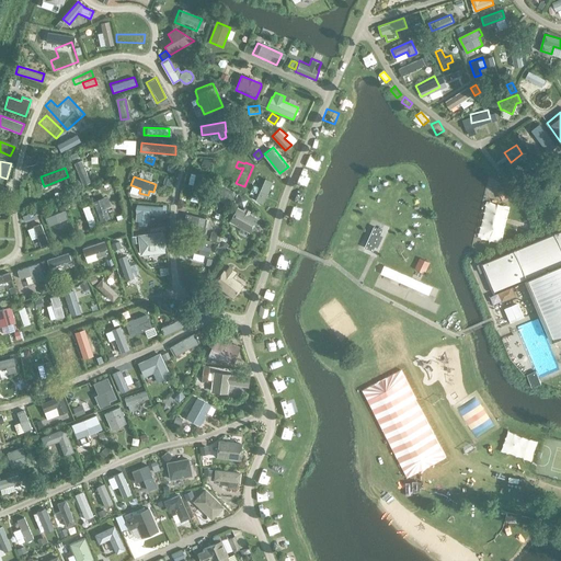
[(264,178),(255,198),(264,202),(273,181),(264,178)]
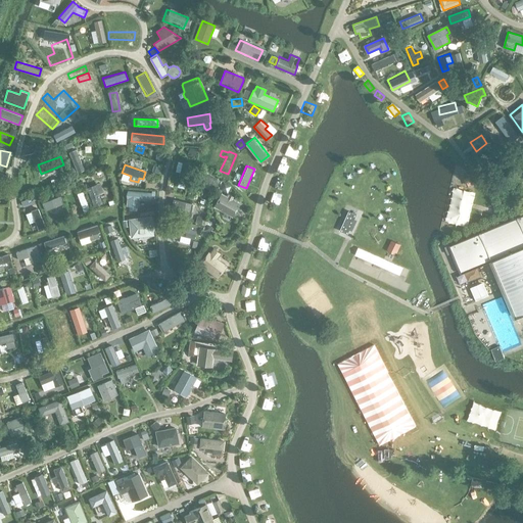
[(211,185),(216,178),(198,171),(195,178),(211,185)]
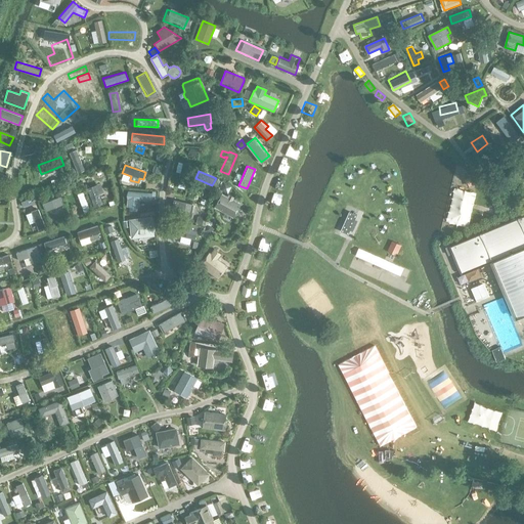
[(247,203),(251,198),(238,185),(233,189),(247,203)]
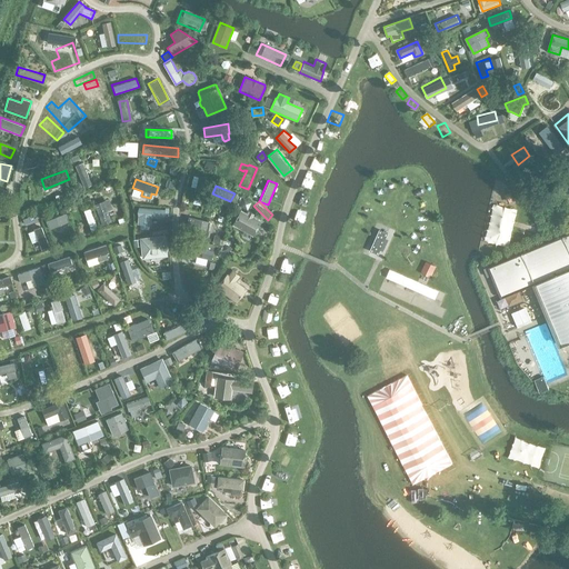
[(93,205),(101,223),(108,221),(100,202),(93,205)]
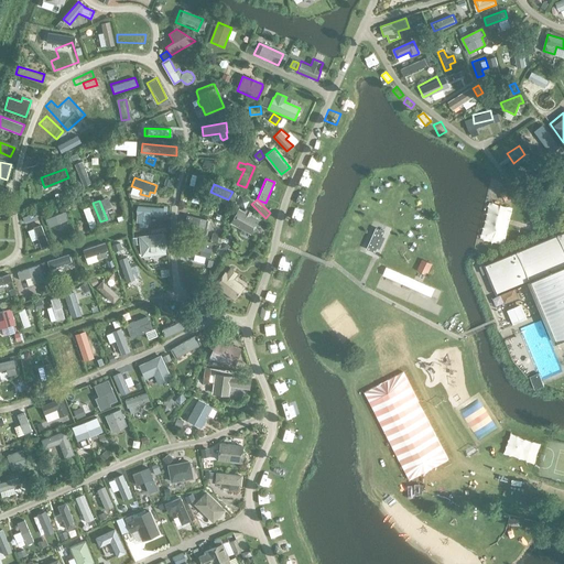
[(82,206),(86,225),(93,224),(88,205),(82,206)]
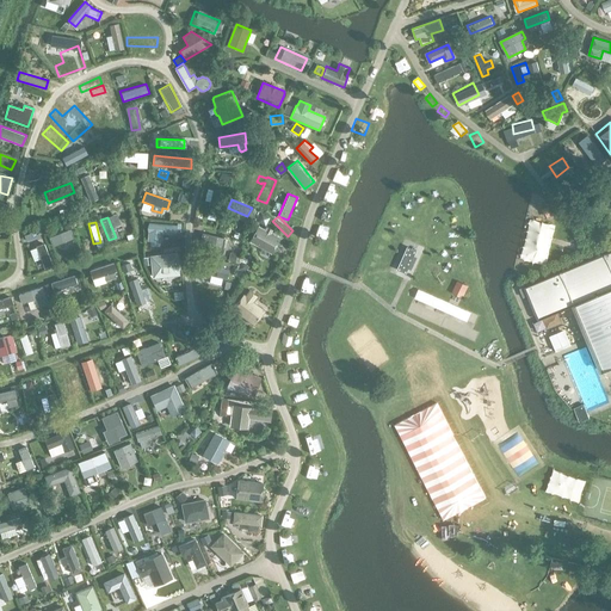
[(148,232),(148,240),(161,241),(162,233),(177,234),(177,233),(181,234),(183,223),(178,223),(178,224),(149,223),(148,232)]
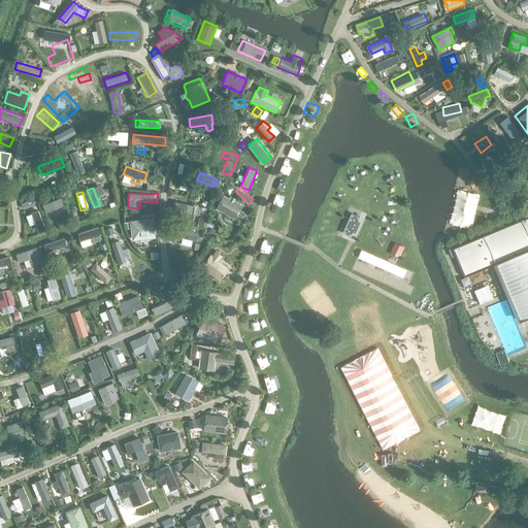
[(224,195),(216,208),(234,219),(241,205),(235,202),(230,199),(224,195)]
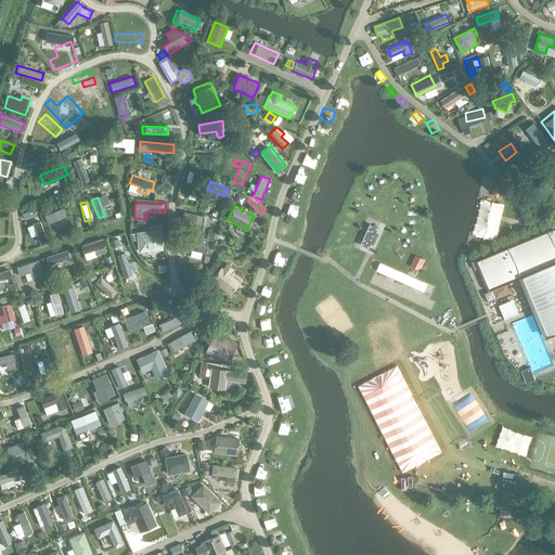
[(62,208),(43,214),(46,222),(65,218),(62,208)]
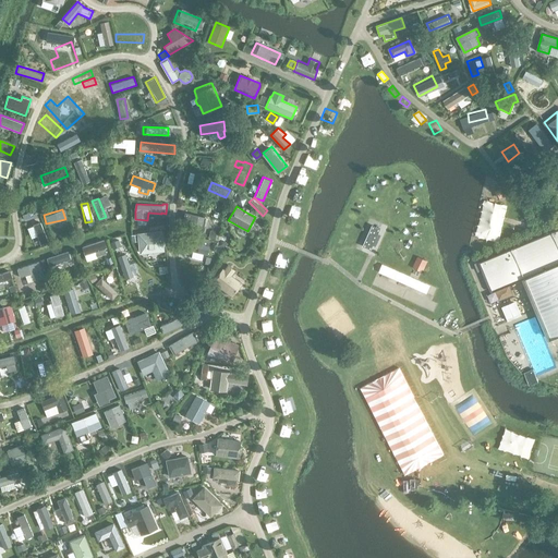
[(185,214),(183,222),(184,222),(195,225),(194,231),(194,232),(203,234),(204,227),(203,227),(205,218),(185,214)]
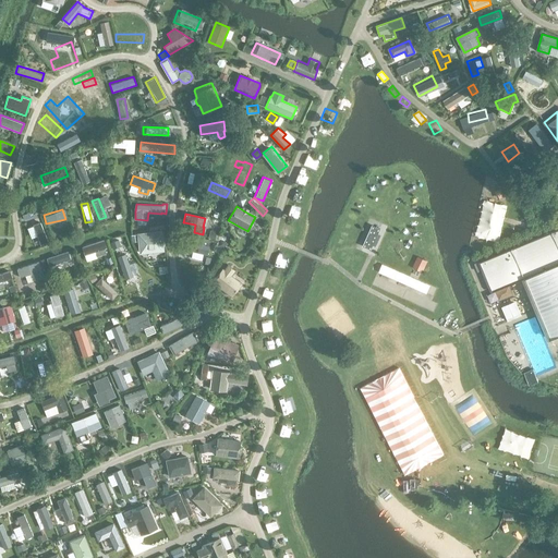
[(24,233),(40,227),(38,219),(21,225),(24,233)]
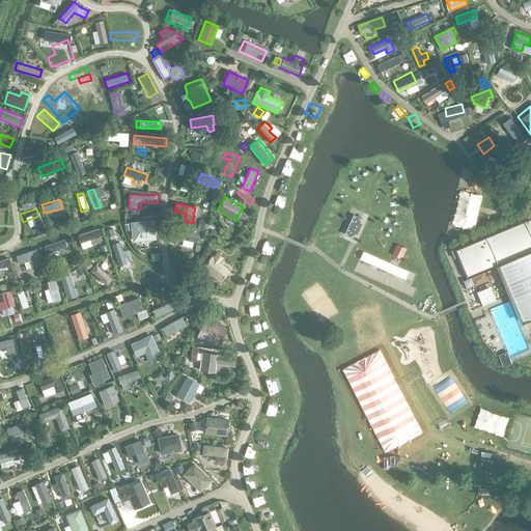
[(274,223),(277,215),(267,212),(263,220),(274,223)]
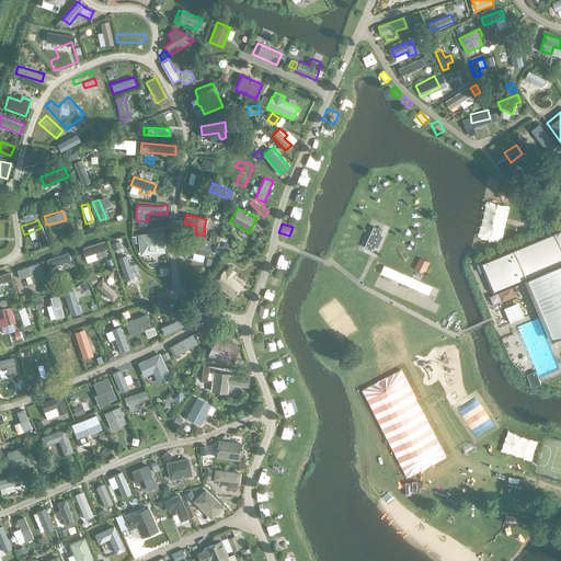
[(382,231),(375,228),(366,248),(374,251),(376,247),(378,248),(384,237),(380,236),(382,231)]
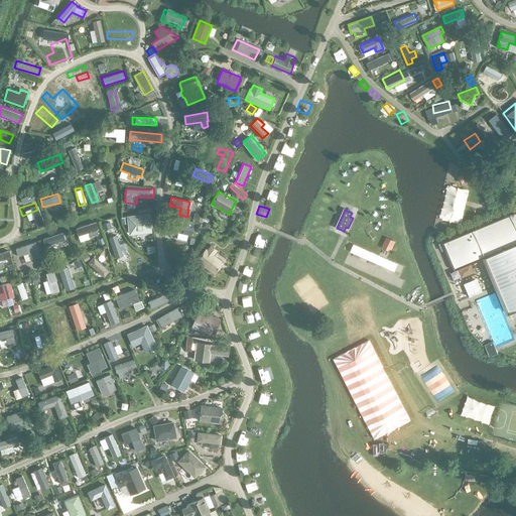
[(442,251),(447,249),(455,266),(456,269),(486,257),(507,308),(509,313),(515,309),(515,211),(444,242),(439,244),(442,251)]
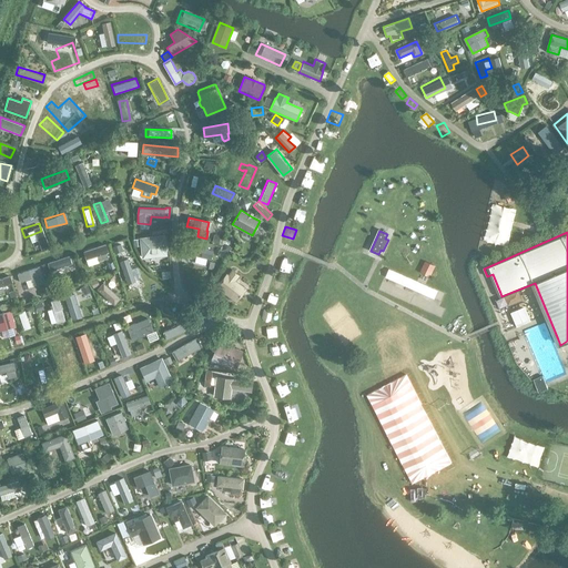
[(163,235),(133,239),(134,246),(141,245),(142,257),(165,255),(163,235)]
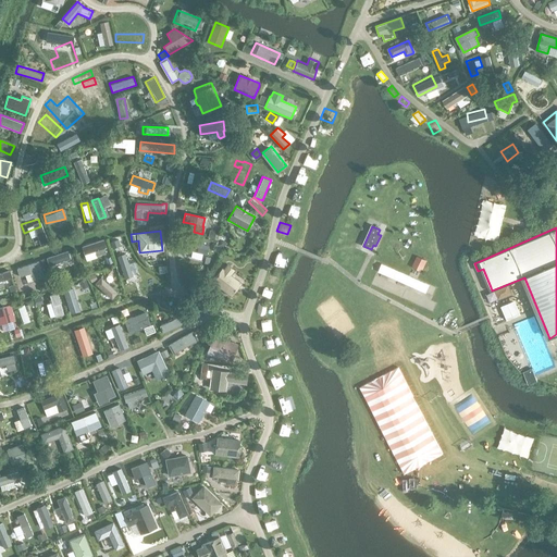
[(202,261),(202,238),(194,238),(194,250),(183,250),(183,261),(202,261)]
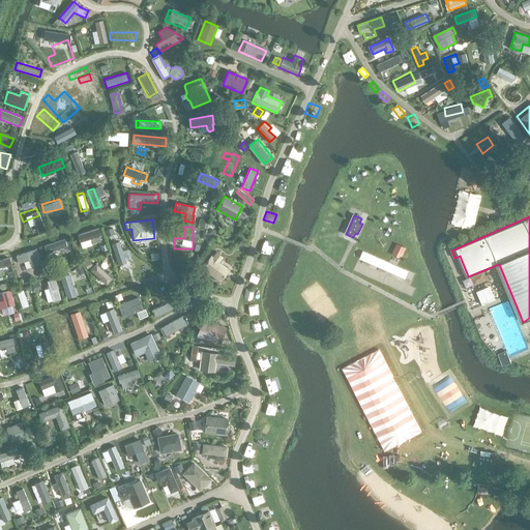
[(209,227),(207,233),(213,235),(215,229),(209,227)]
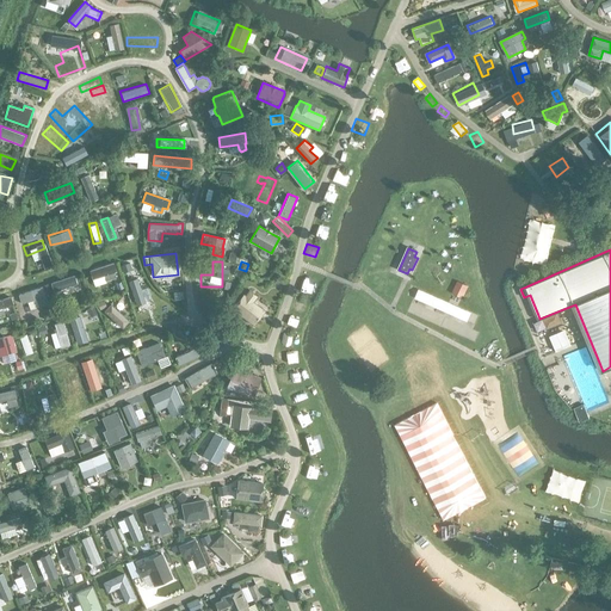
[(130,263),(122,266),(124,272),(133,270),(130,263)]
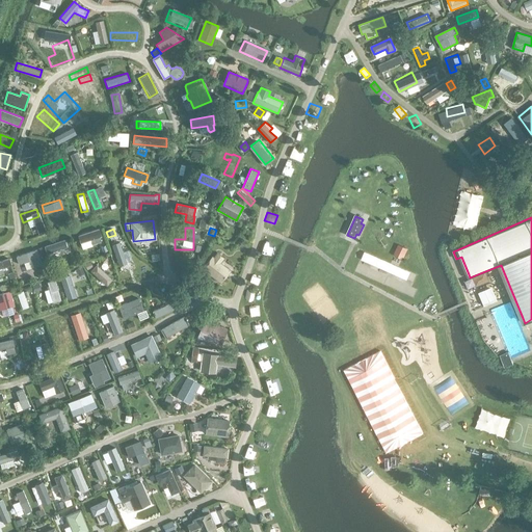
[(99,230),(78,236),(81,243),(91,240),(92,244),(101,242),(100,237),(101,237),(99,230)]
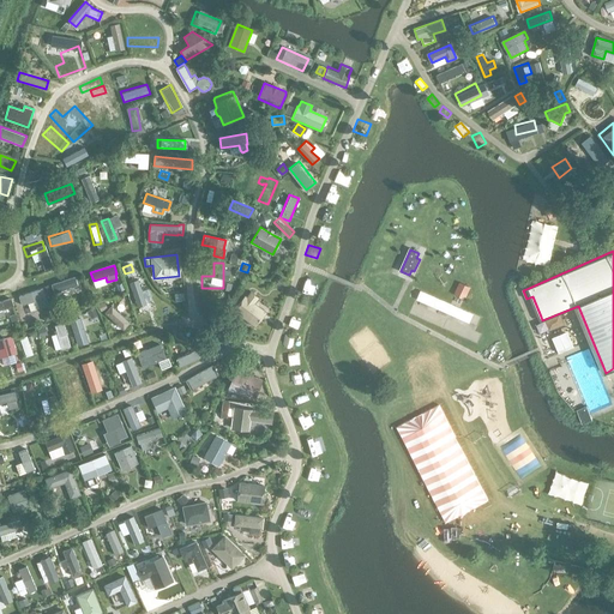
[(77,277),(52,286),(55,299),(82,292),(77,277)]
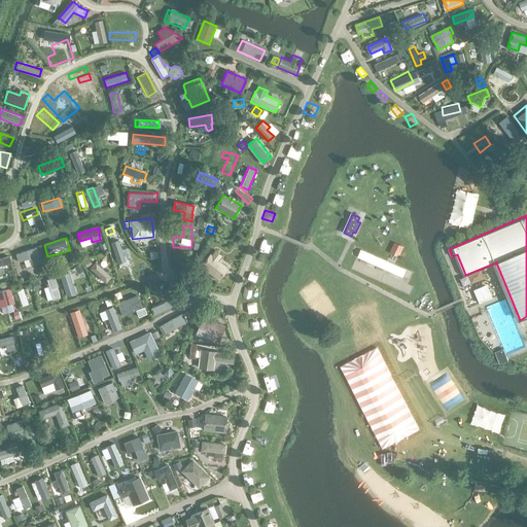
[(395,244),(391,252),(399,255),(402,247),(395,244)]
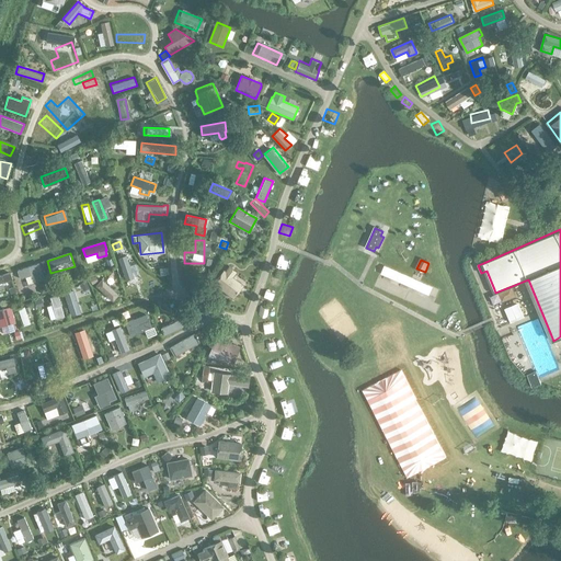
[(39,263),(16,271),(20,278),(25,277),(33,274),(36,283),(45,279),(39,263)]
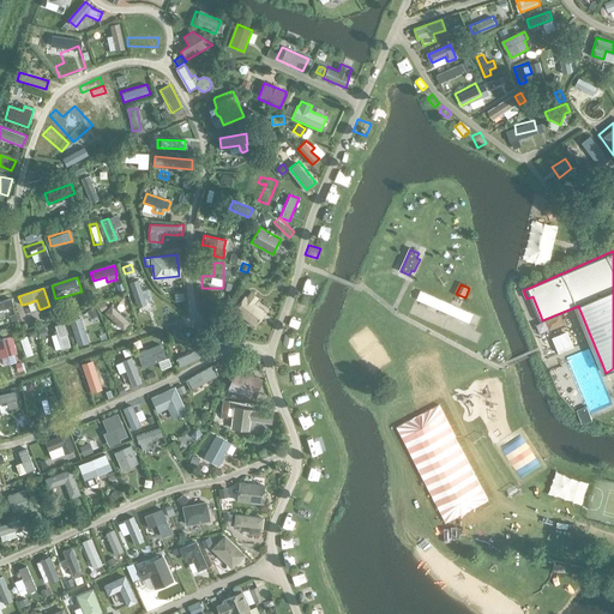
[(151,312),(148,296),(144,298),(142,288),(130,290),(134,315),(151,312)]
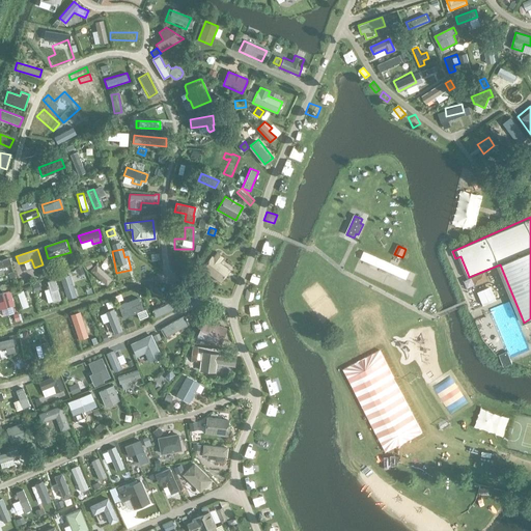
[(364,251),(360,258),(407,279),(410,271),(364,251)]
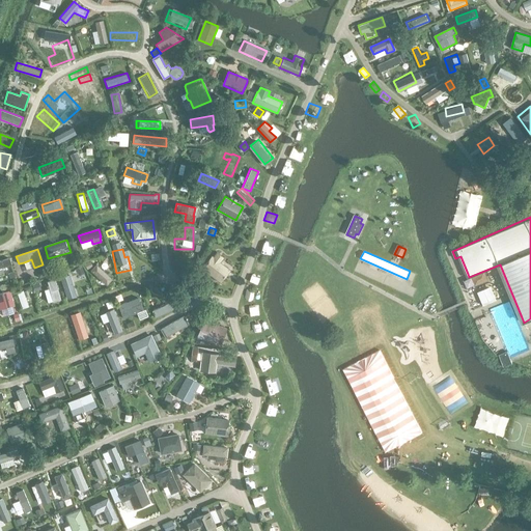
[(0,258),(0,266),(11,263),(9,256),(0,258)]
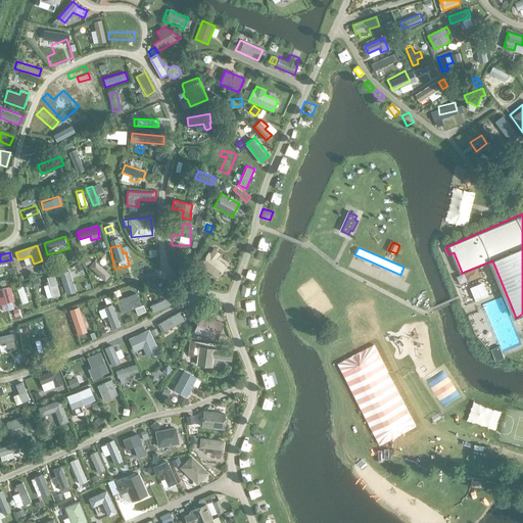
[(207,253),(199,265),(218,278),(226,267),(216,259),(209,254),(207,253)]
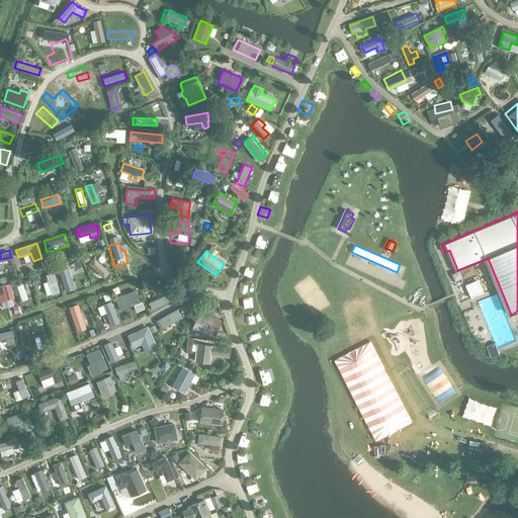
[(257,267),(261,256),(248,251),(244,262),(257,267)]
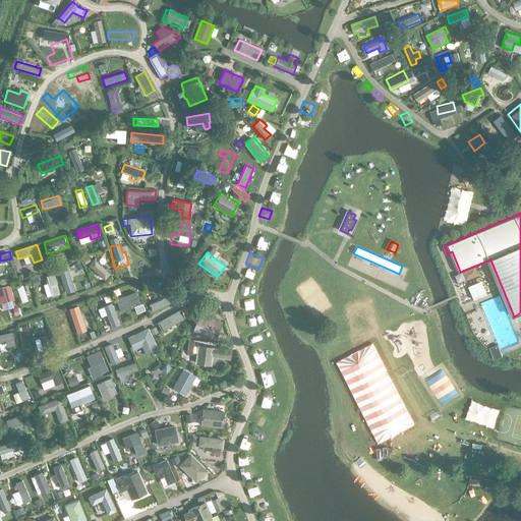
[(95,258),(90,264),(104,279),(109,275),(95,258)]
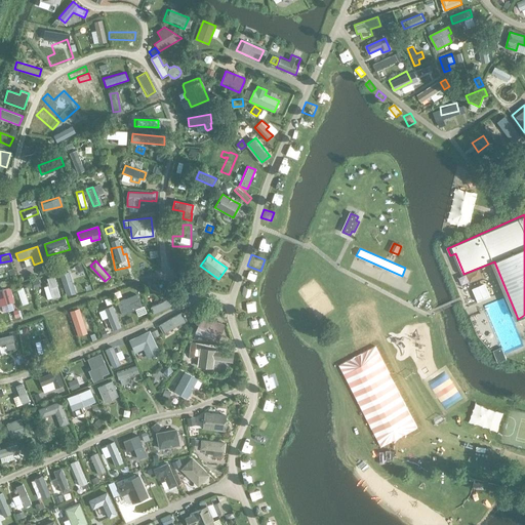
[(0,270),(12,267),(10,261),(0,264),(0,270)]
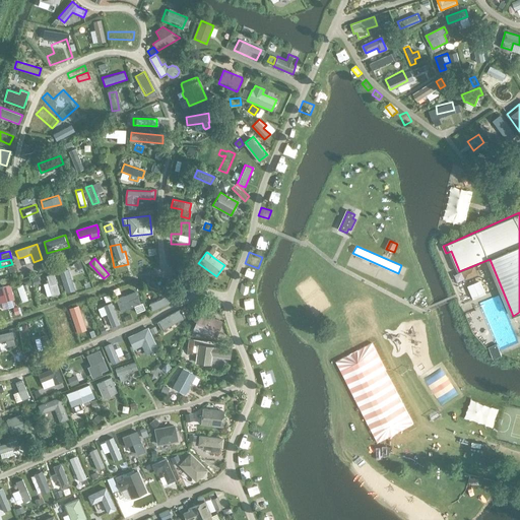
[(74,289),(69,269),(60,272),(65,291),(74,289)]
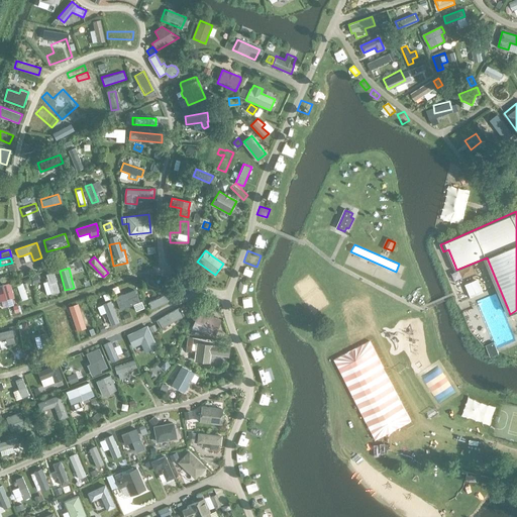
[(472,269),(461,273),(463,278),(474,274),(472,269)]
